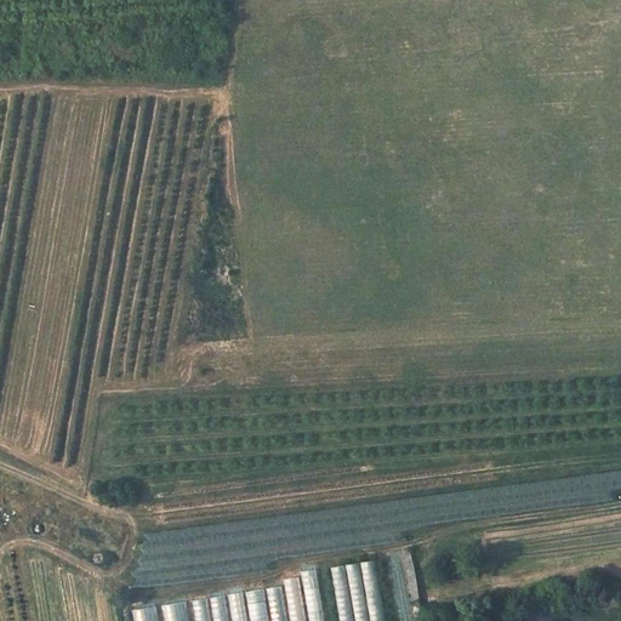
[(325,620),(318,569),(301,571),(301,576),(284,579),(290,620),(325,620)]
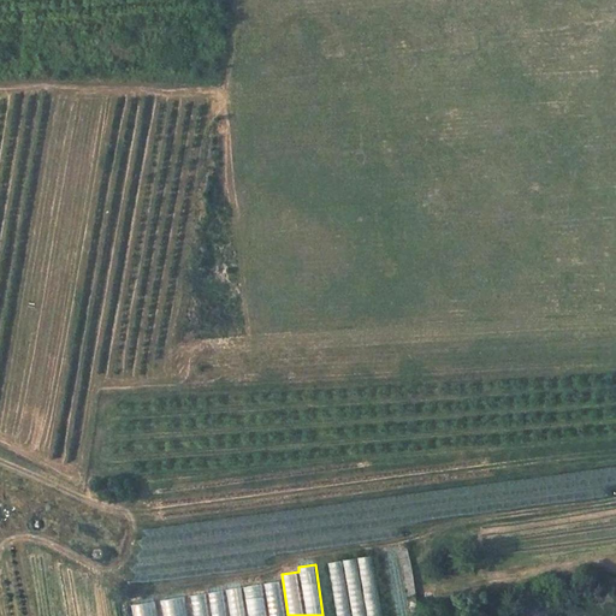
[(267,615),(264,585),(191,596),(194,615),(267,615)]
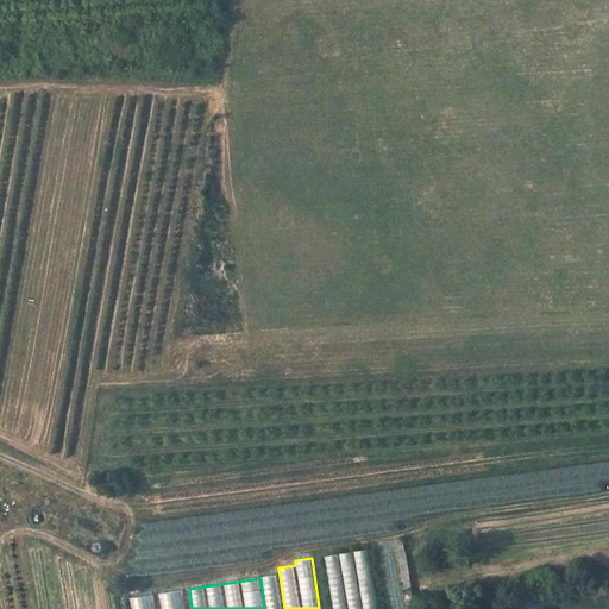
[(162,608),(186,608),(184,590),(161,594),(162,608)]
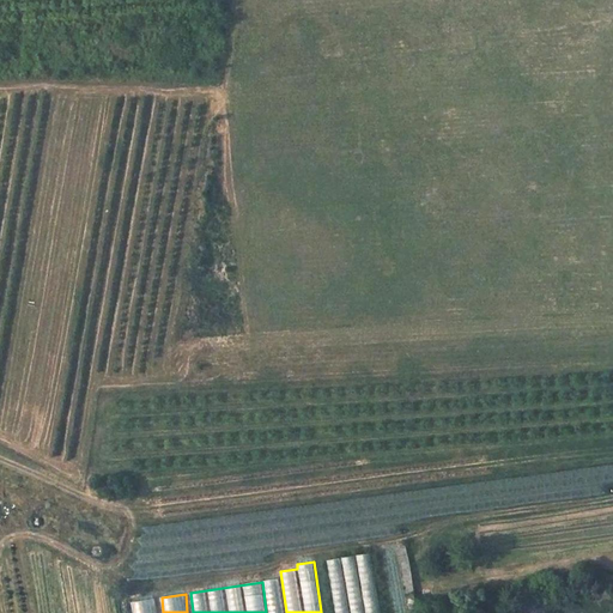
[(157,612),(156,599),(133,602),(134,612),(157,612)]
